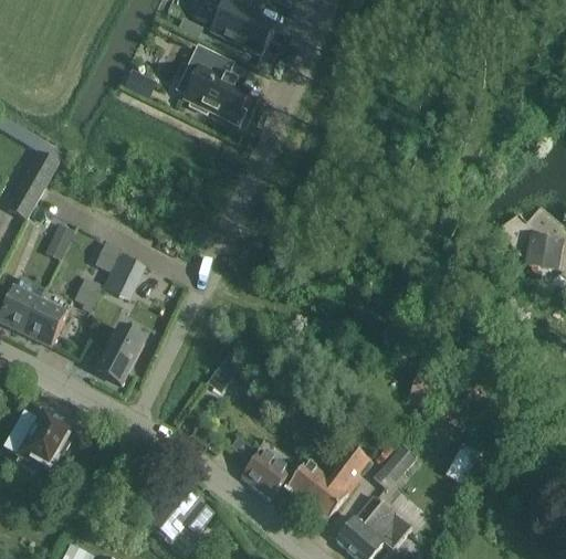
[(208,0),(221,7),(210,30),(262,54),(278,21),(276,21),(260,13),(260,12),(248,7),(251,0),(208,0)]
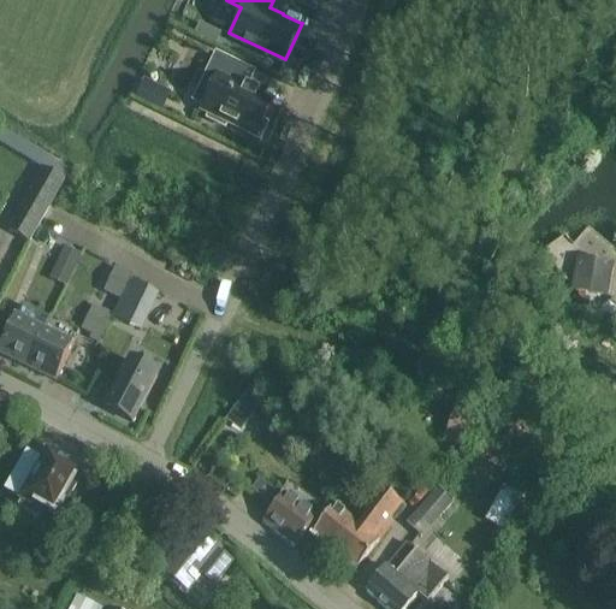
[(255,65),(217,46),(207,65),(218,70),(202,104),(209,107),(207,111),(225,120),(227,116),(248,126),(248,128),(260,132),(267,117),(264,114),(272,95),(258,88),(259,84),(248,80),(255,65)]
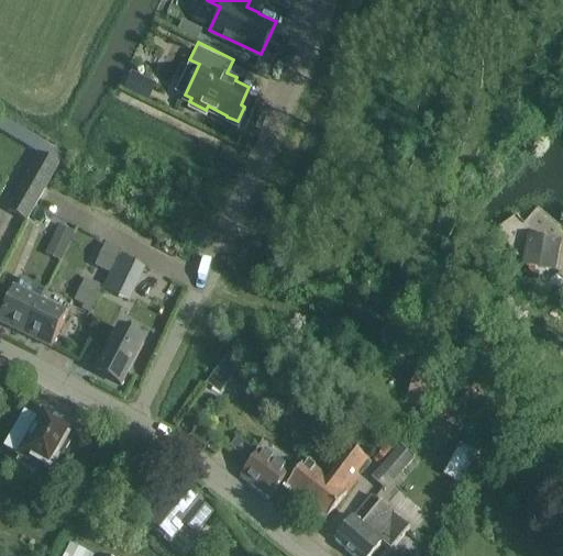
[(132,67),(124,85),(150,96),(157,78),(132,67)]
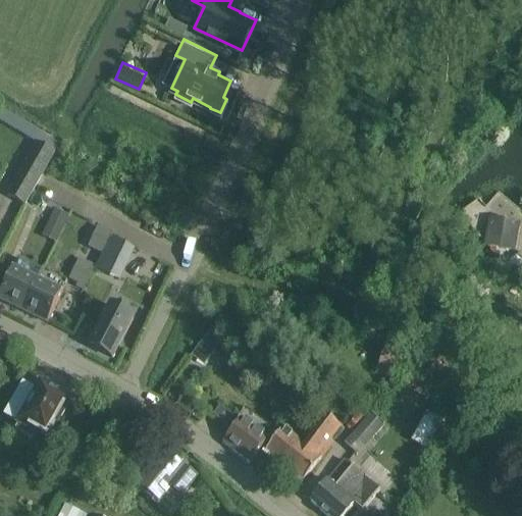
[(38,139),(37,138),(7,191),(24,201),(56,148),(54,148),(59,140),(43,132),(38,139)]
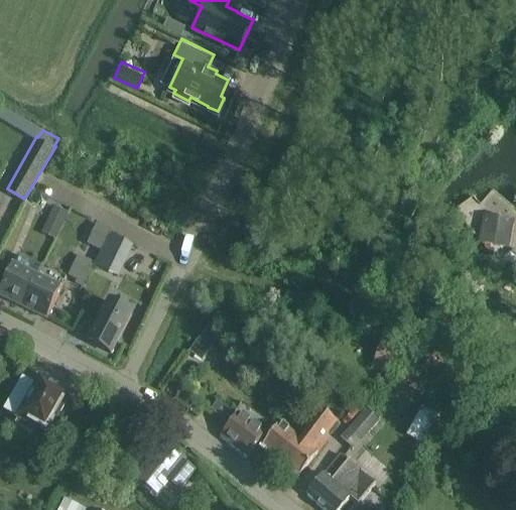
[(55,203),(49,215),(61,221),(68,208),(55,203)]
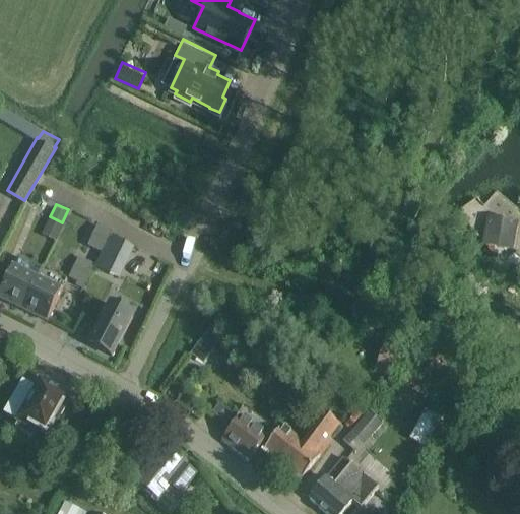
[(485,210),(481,240),(480,241),(513,246),(518,216),(485,210)]
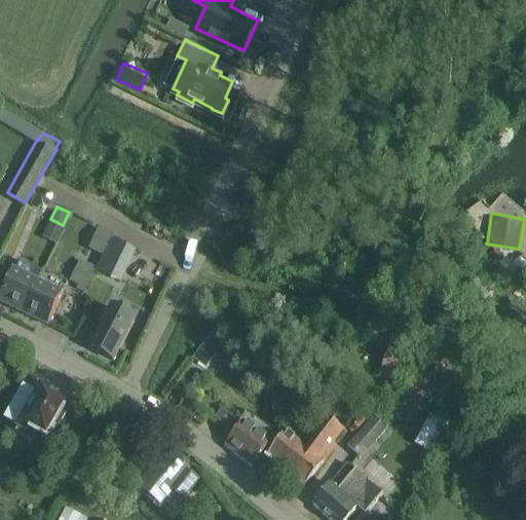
[(111,235),(97,265),(118,276),(134,246),(111,235)]
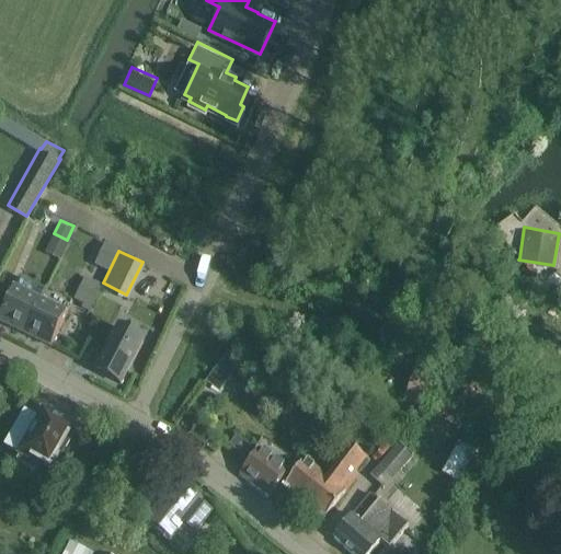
[(86,273),(76,292),(92,300),(102,281),(86,273)]
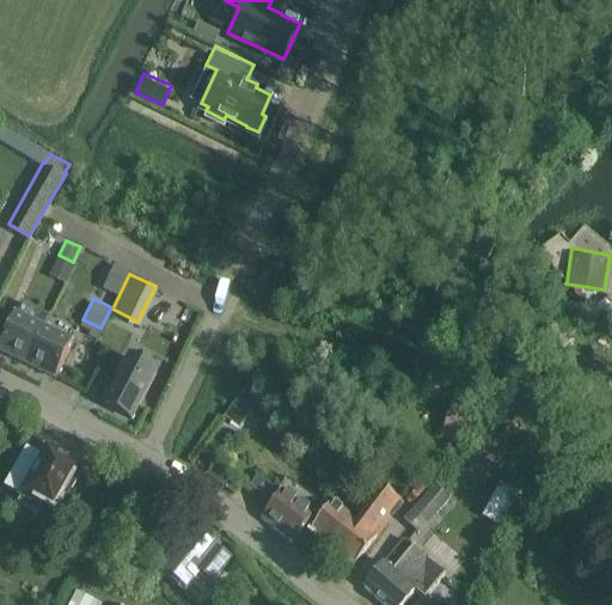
[(0,340),(0,346),(26,359),(48,315),(19,300),(0,340)]
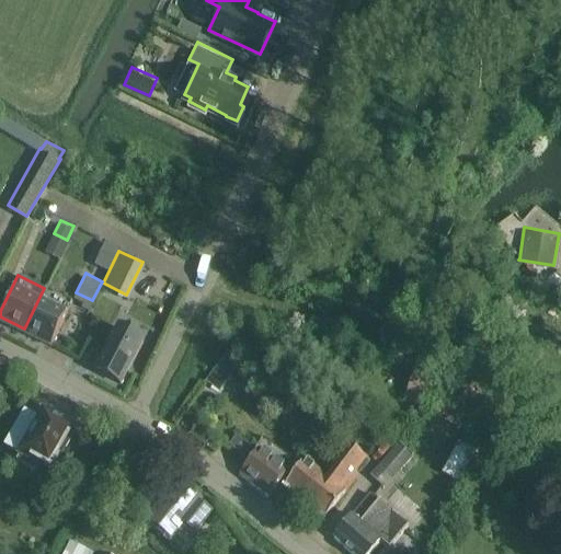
[(44,288),(24,329),(50,342),(70,301),(44,288)]
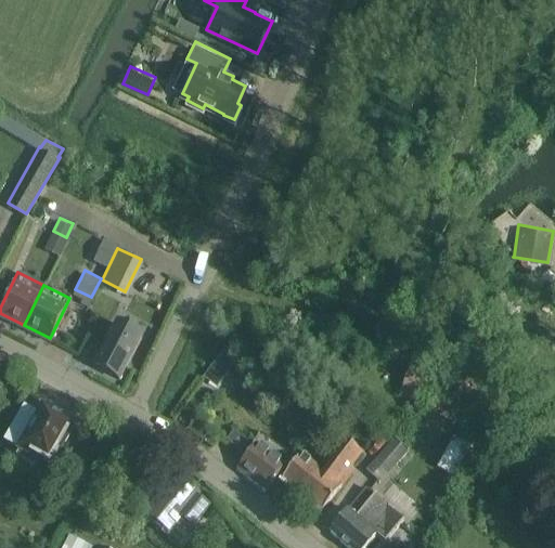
[(117,318),(94,361),(119,375),(119,374),(142,333),(117,318)]
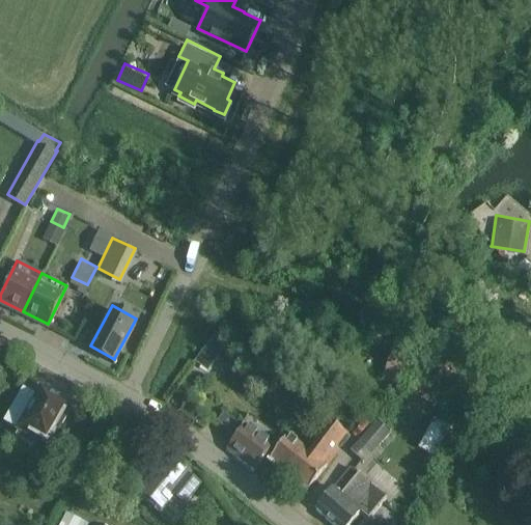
[(210,336),(208,336),(194,356),(208,367),(220,352),(223,354),(227,349),(215,340),(218,334),(214,331),(210,336)]
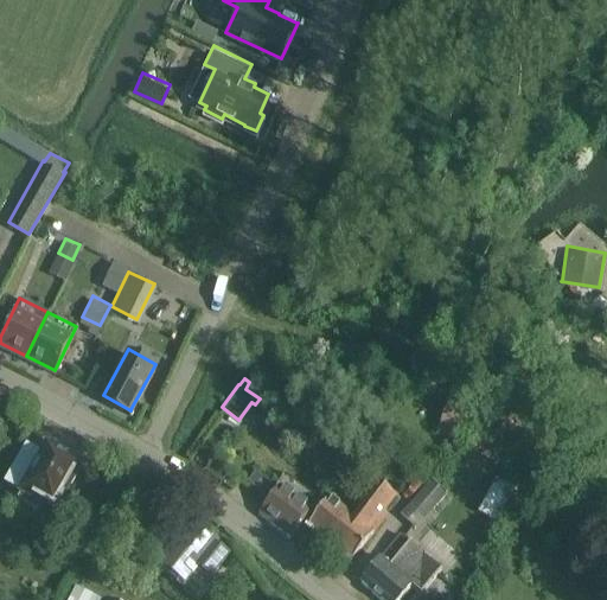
[(448,389),(436,428),(459,435),(472,397),(448,389)]
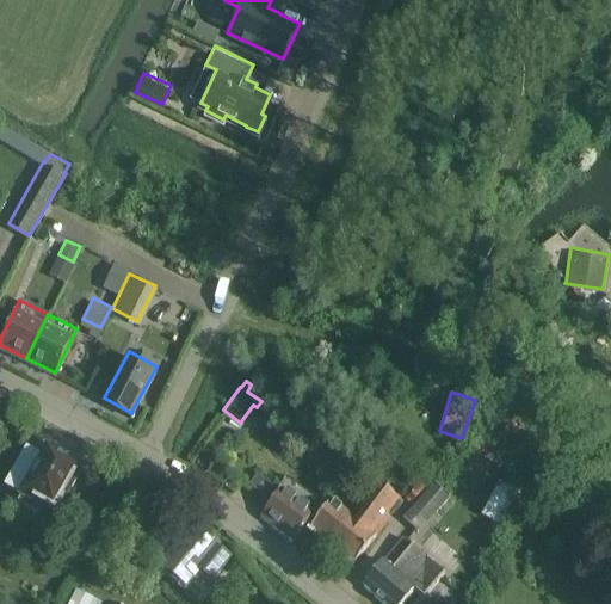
[(312,438),(307,453),(322,457),(327,443),(312,438)]
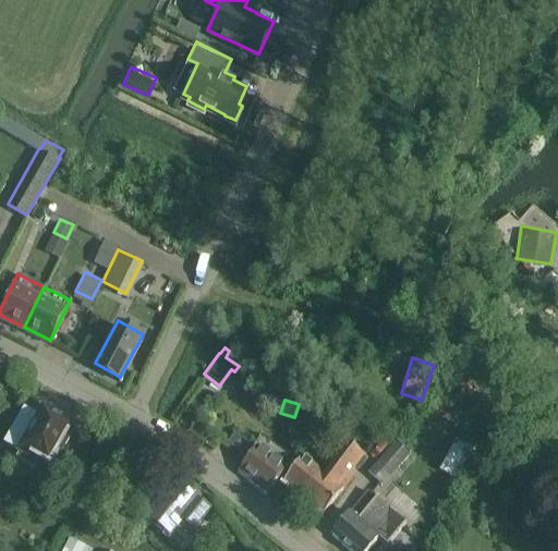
[(14,424),(11,430),(8,437),(24,445),(20,453),(48,467),(62,439),(73,420),(44,404),(39,413),(25,404),(14,424)]
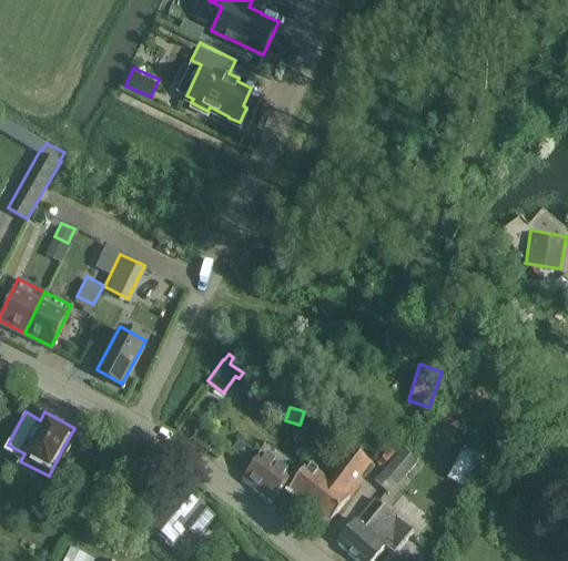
[(235,440),(230,448),(247,461),(253,454),(257,448),(240,435),(235,440)]
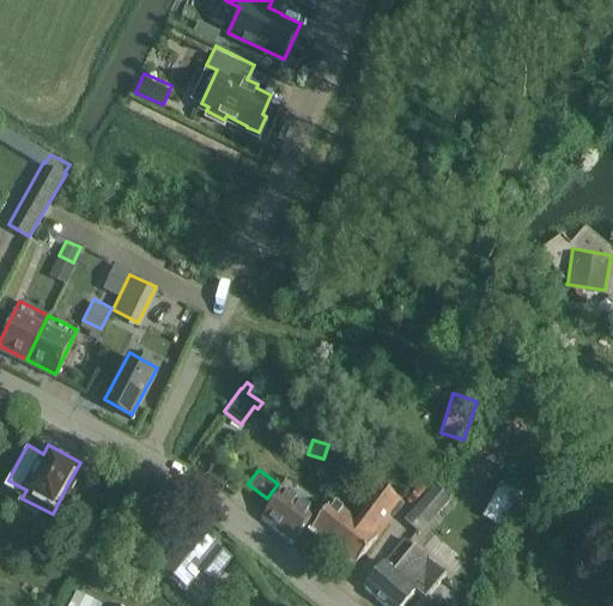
[(278,494),(266,508),(262,514),(293,537),(308,517),(314,509),(307,503),(315,492),(289,472),(279,483),(284,486),(278,494)]
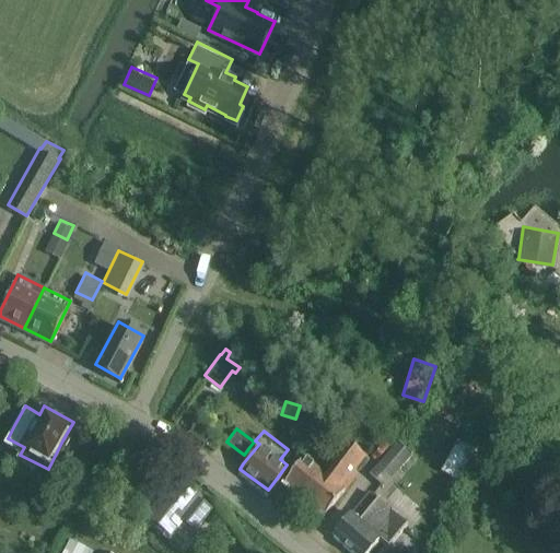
[(398,437),(396,439),(371,468),(384,481),(411,449),(398,437)]
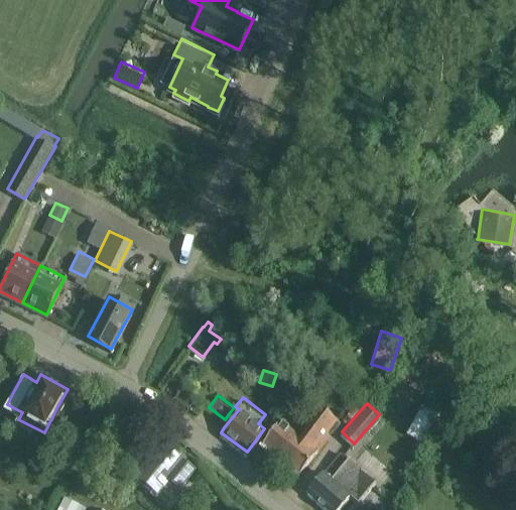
[(279,418),(272,426),(260,441),(298,472),(330,433),(327,431),(337,419),(319,405),(305,422),(309,426),(301,436),(279,418)]
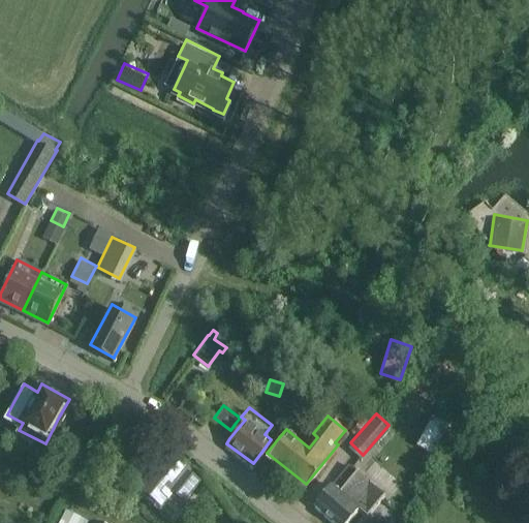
[(423,426),(422,442),(435,443),(437,427),(423,426)]
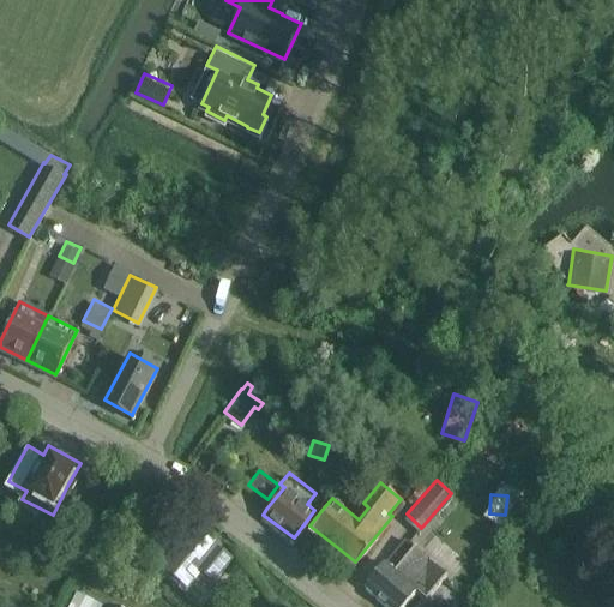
[(214,578),(230,557),(209,540),(212,536),(196,524),(163,566),(179,580),(192,563),(214,578)]
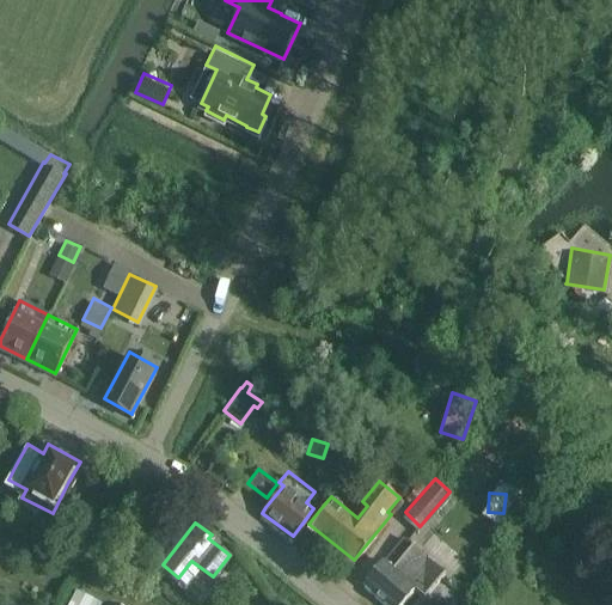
[(405,535),(380,563),(365,581),(391,604),(397,604),(415,585),(418,580),(427,588),(423,592),(424,593),(446,569),(405,535)]
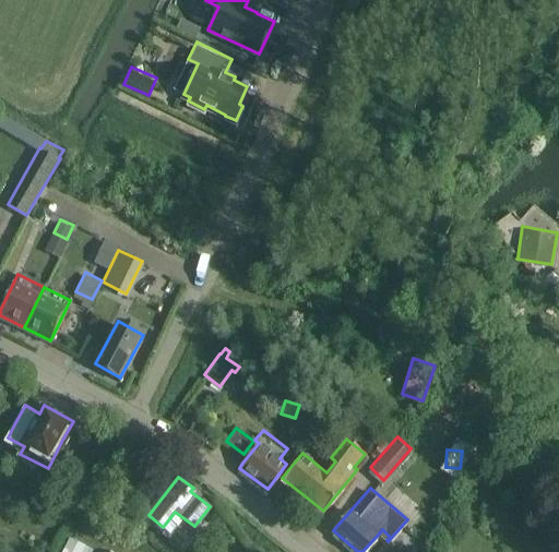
[(458,495),(458,505),(466,506),(467,495),(458,495)]
